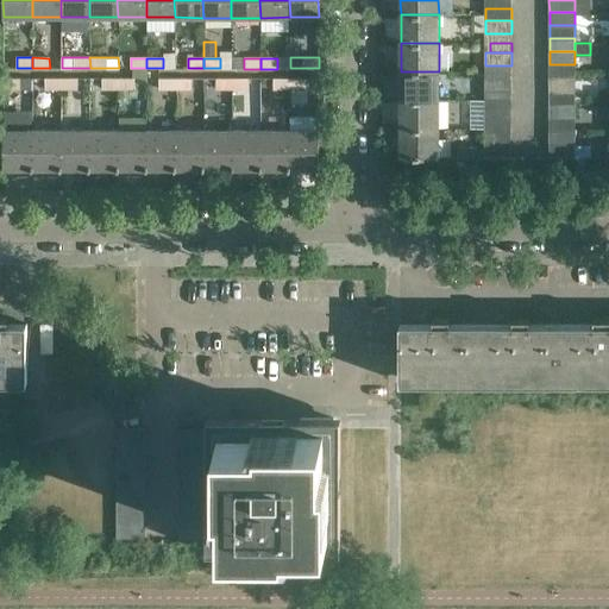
[(575,64),(550,64),(550,77),(575,77),(575,64)]
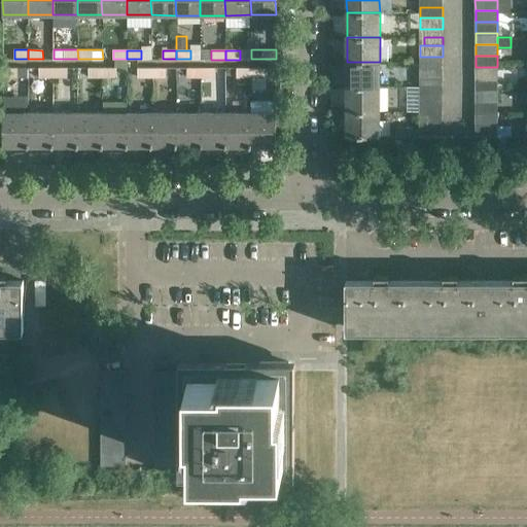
[(443,57),(420,57),(420,67),(443,67),(443,57)]
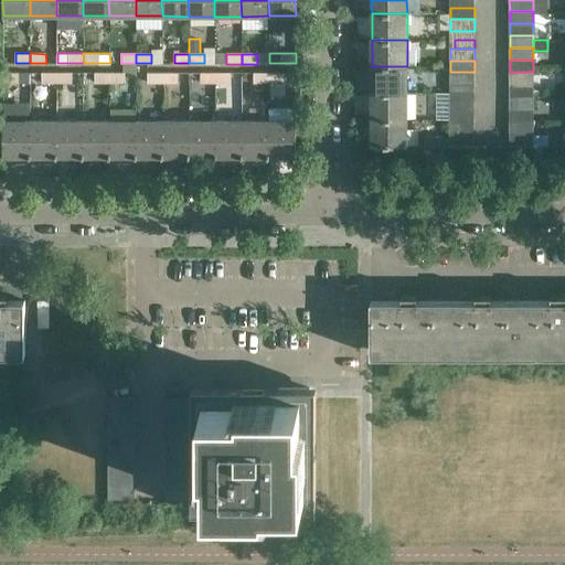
[(372,66),(372,93),(407,93),(407,66),(372,66)]
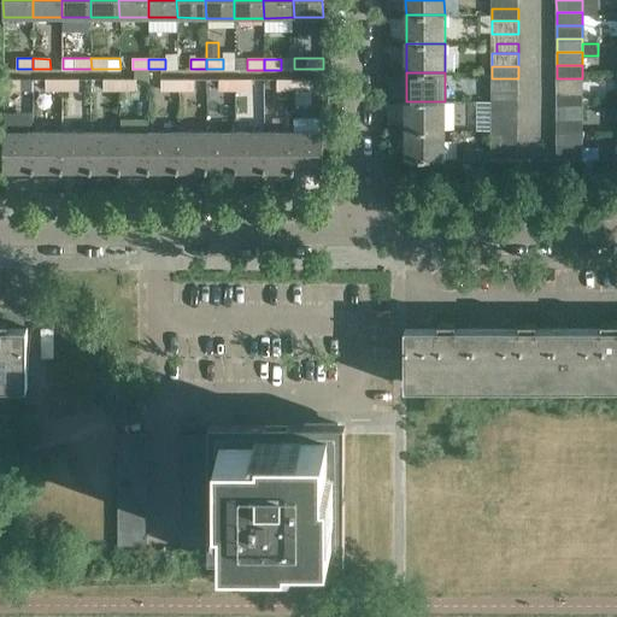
[(4,78),(4,90),(21,90),(21,80),(4,78)]
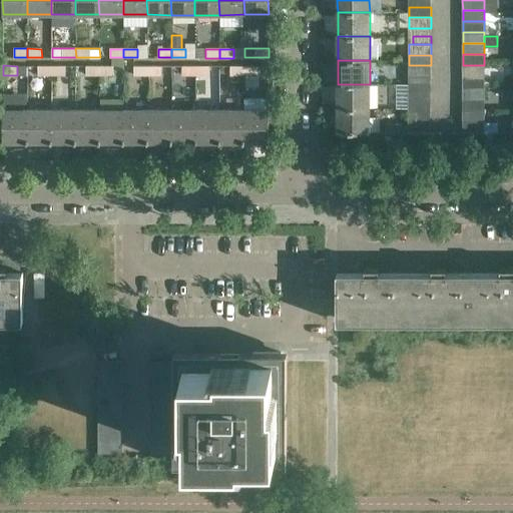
[(431,65),(409,65),(409,76),(412,77),(431,76),(431,65)]
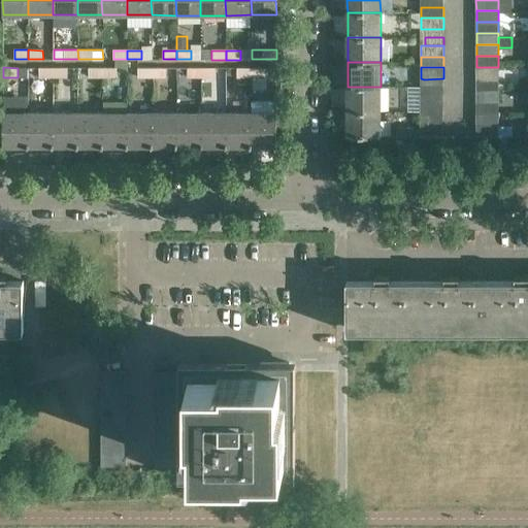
[(498,67),(476,67),(476,78),(498,78),(498,67)]
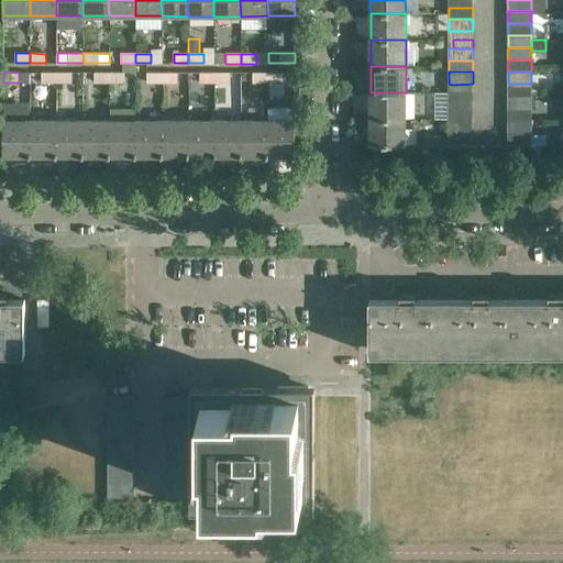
[(56,73),(42,73),(42,83),(56,83),(56,73)]
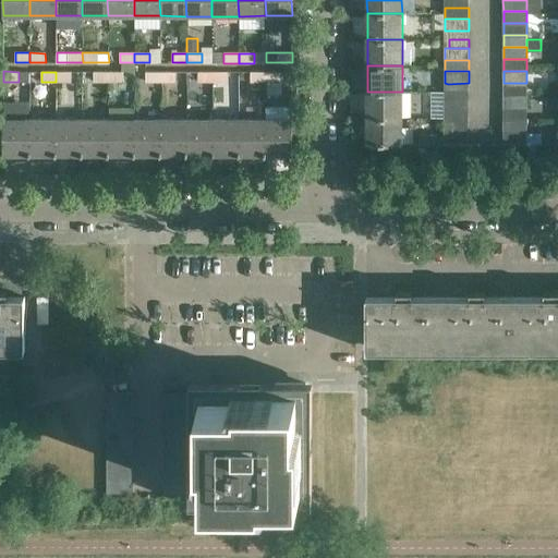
[(71,72),(56,72),(56,82),(71,82),(71,72)]
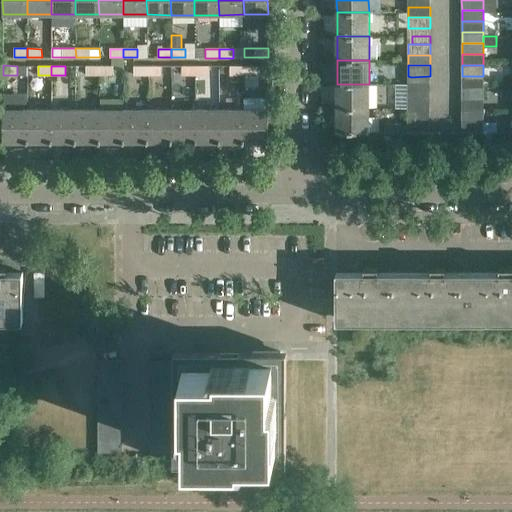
[(99,75),(99,66),(85,66),(85,75),(99,75)]
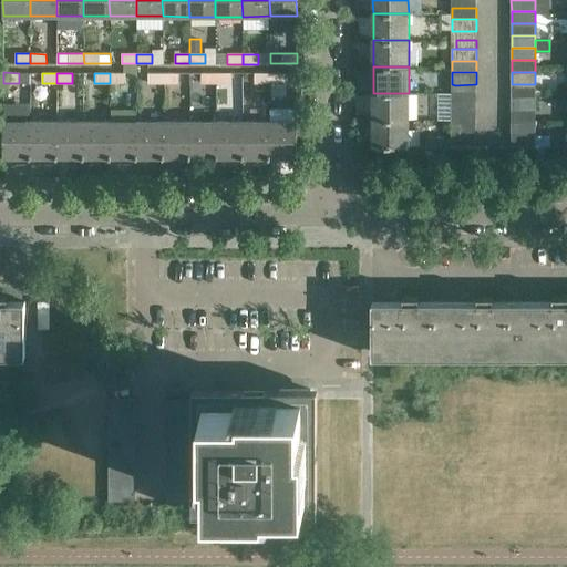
[(125,73),(110,73),(110,83),(125,83),(125,73)]
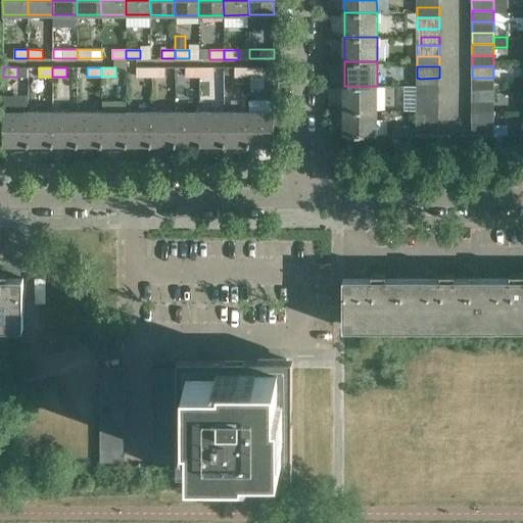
[(150,77),(150,67),(137,67),(136,77),(150,77)]
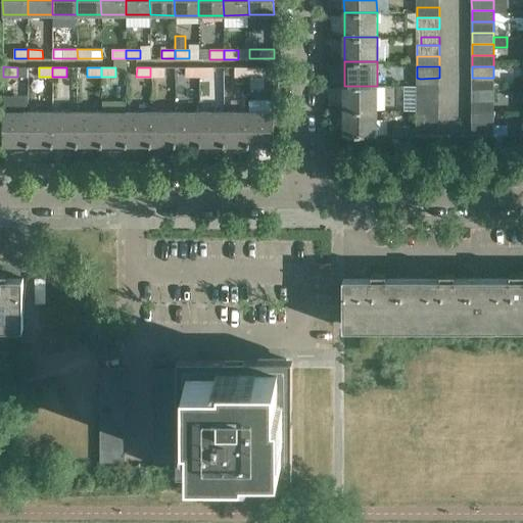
[(164,67),(150,67),(150,77),(164,77),(164,67)]
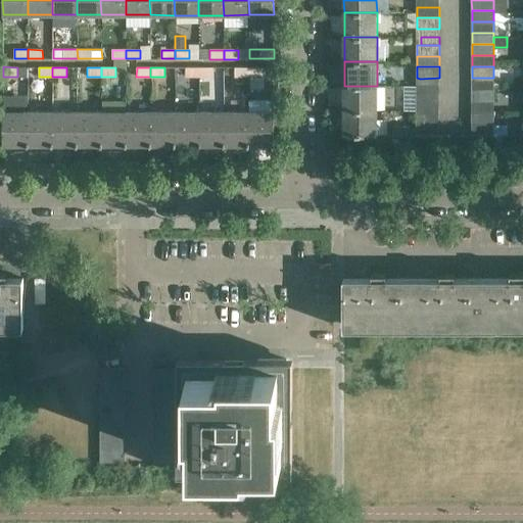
[(185,77),(199,77),(199,67),(185,67),(185,77)]
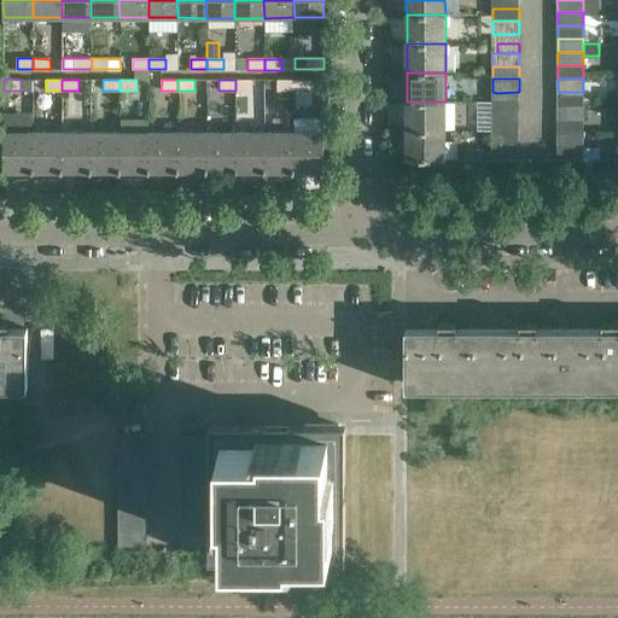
[(235,80),(235,91),(252,91),(252,80),(235,80)]
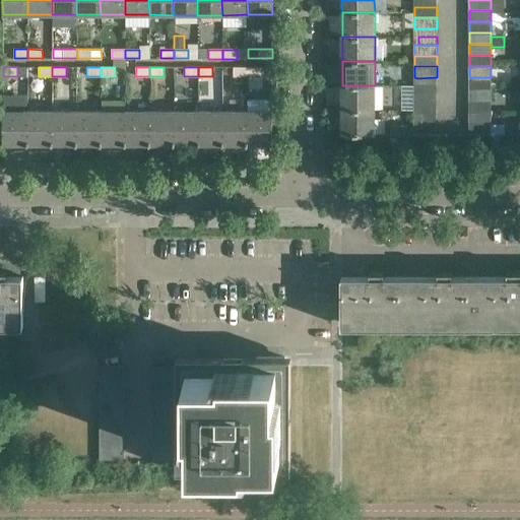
[(248,75),(247,67),(234,67),(234,75),(248,75)]
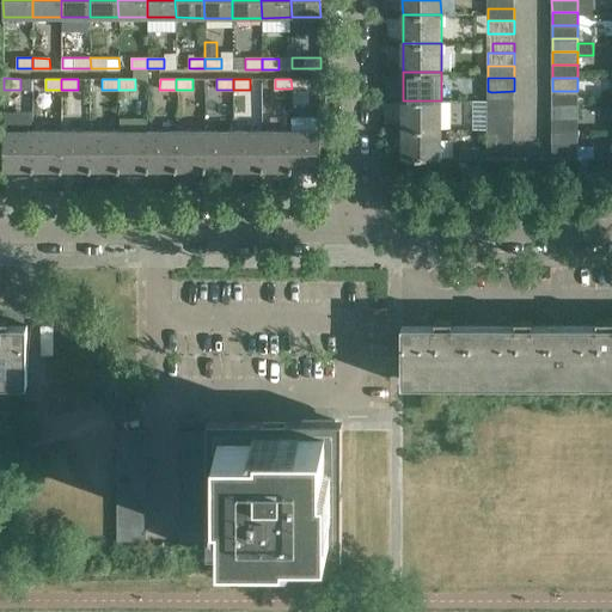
[(307,79),(291,79),(292,89),(307,89),(307,79)]
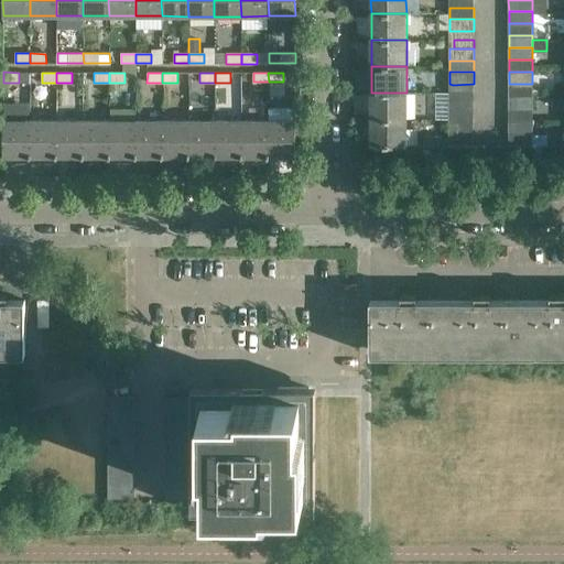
[(532,84),(509,84),(509,97),(532,96),(532,84)]
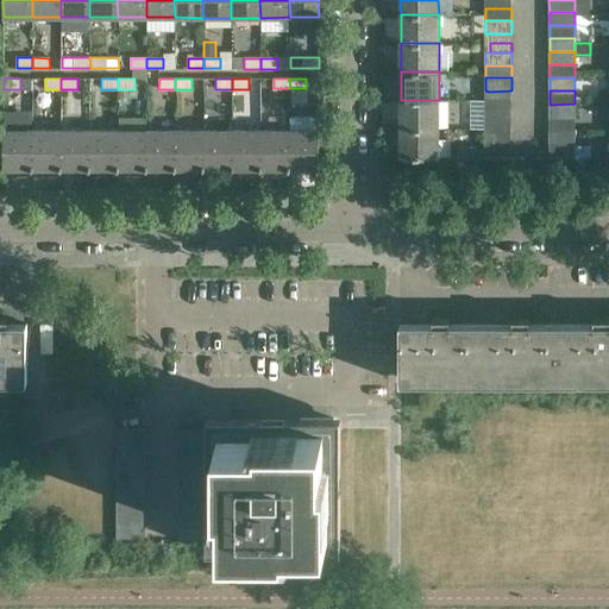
[(401,100),(401,129),(439,129),(439,100),(401,100)]
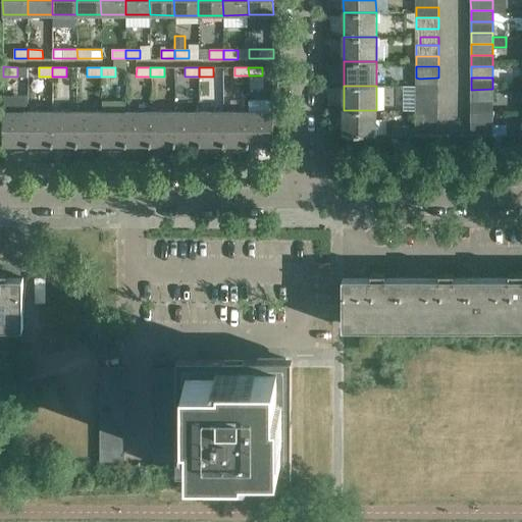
[(471,90),(470,100),(492,100),(492,89),(471,90)]
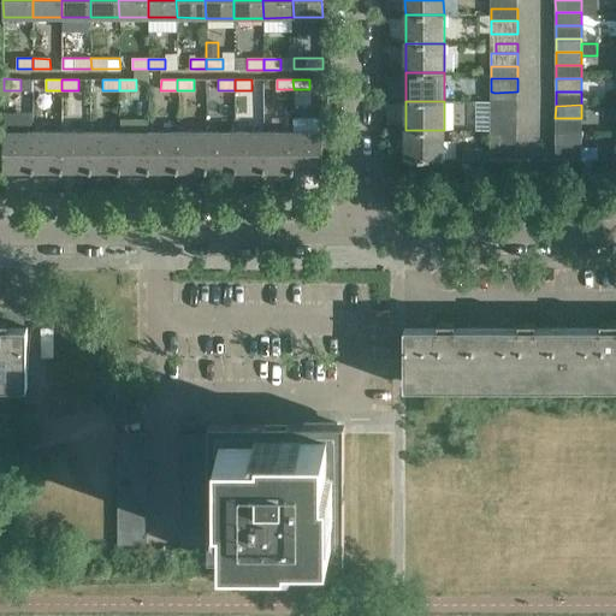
[(517,110),(495,110),(491,110),(491,124),(517,123),(517,110)]
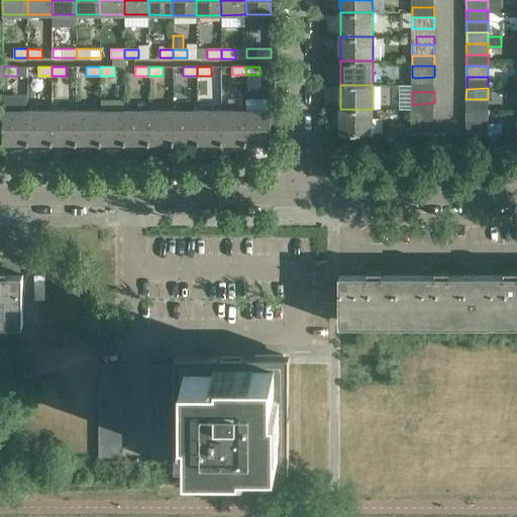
[(269,98),(245,98),(246,109),(246,143),(271,143),(271,109),(269,109),(269,98)]
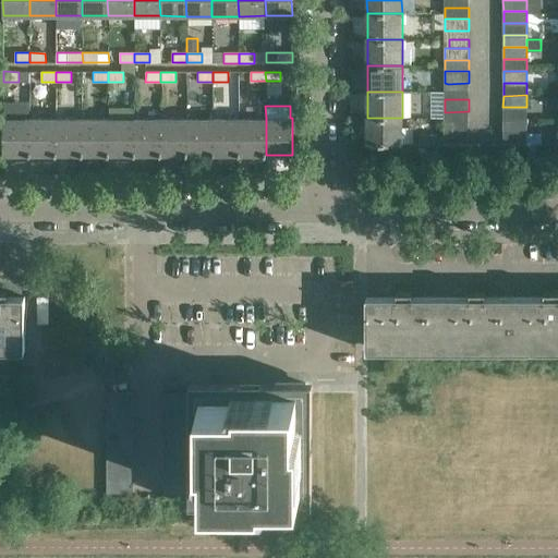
[(502,107),(502,120),(526,120),(526,107),(502,107)]
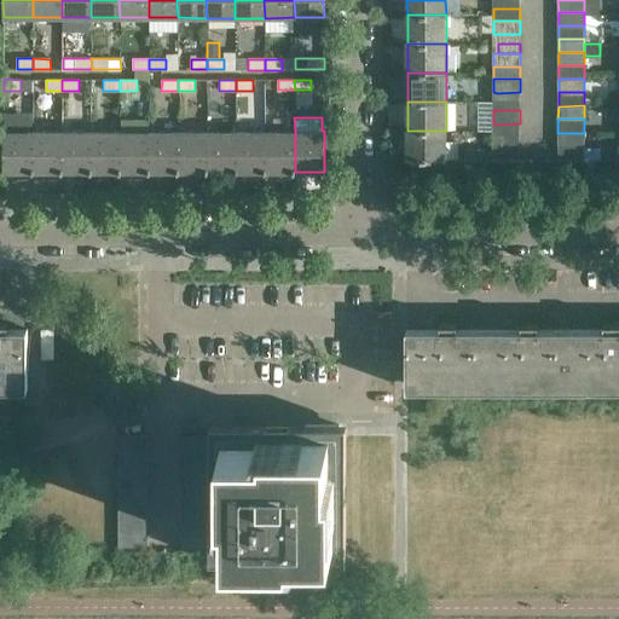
[(520,123),(493,125),(493,137),(520,137),(520,123)]
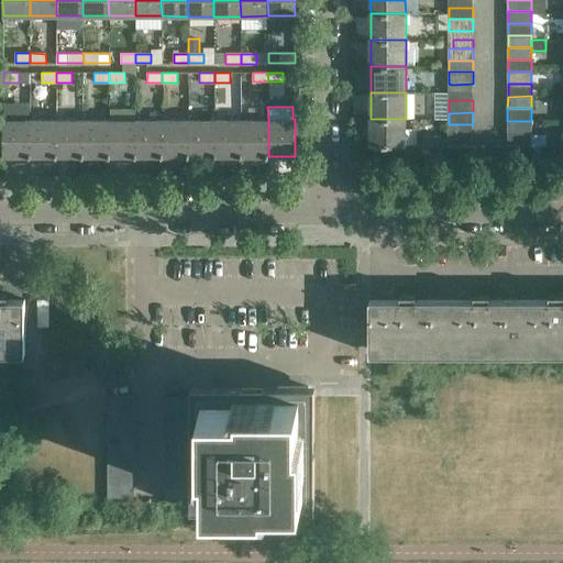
[(30,120),(3,119),(3,156),(30,156),(30,120)]
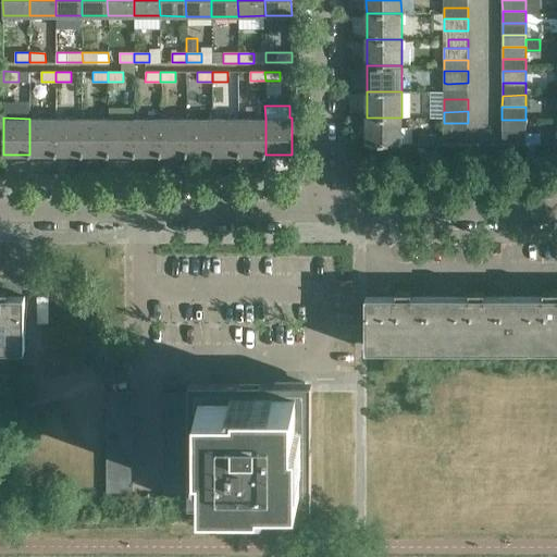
[(265,118),(238,119),(238,155),(265,155),(265,118)]
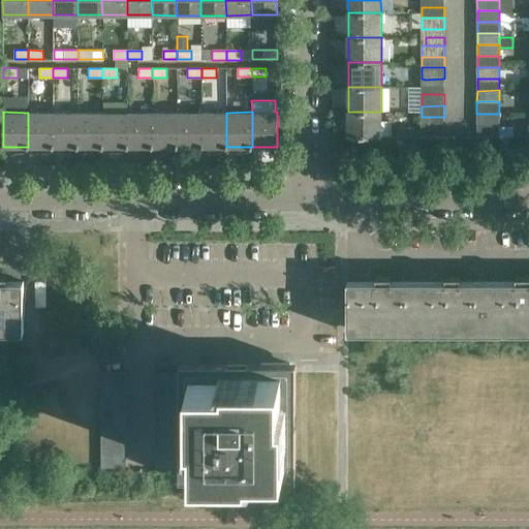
[(381,112),(348,112),(348,136),(381,136),(381,112)]
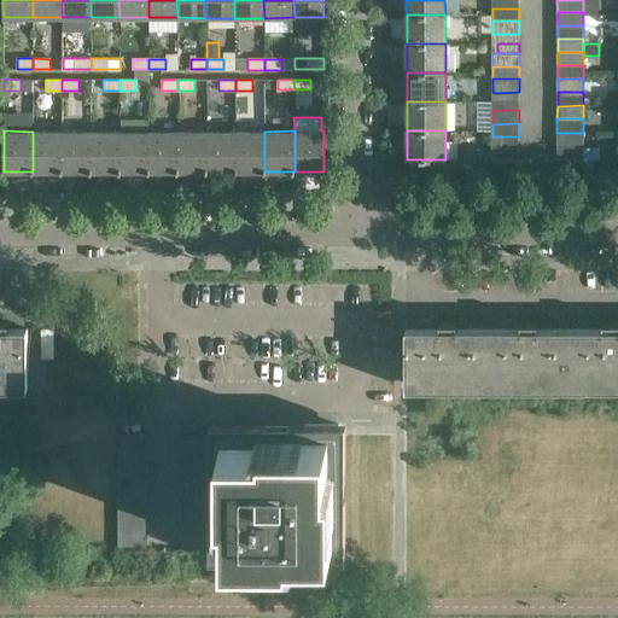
[(33,132),(33,172),(63,172),(62,132),(33,132)]
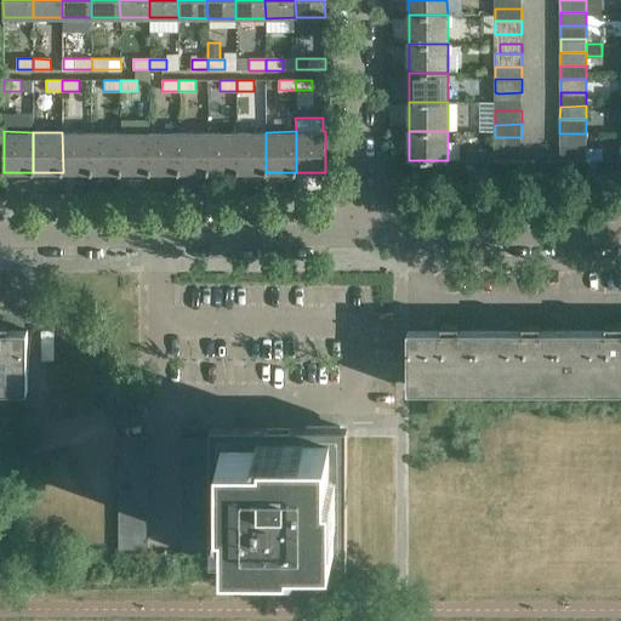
[(91,132),(62,132),(63,172),(91,172),(91,132)]
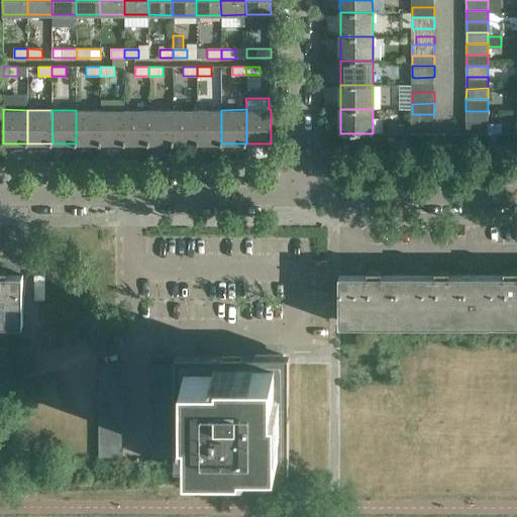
[(100,110),(76,110),(76,143),(100,143),(100,110)]
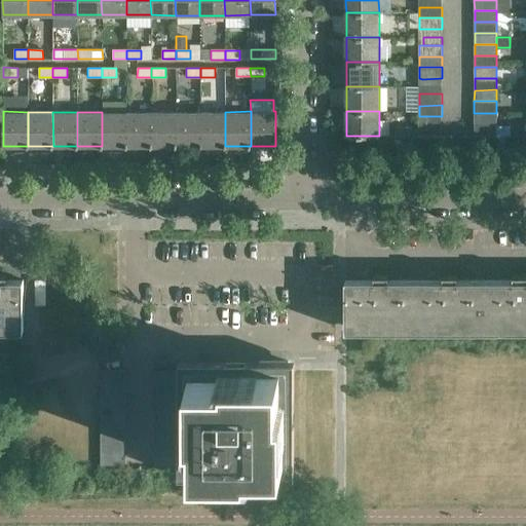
[(126,146),(126,112),(102,112),(102,146),(126,146)]
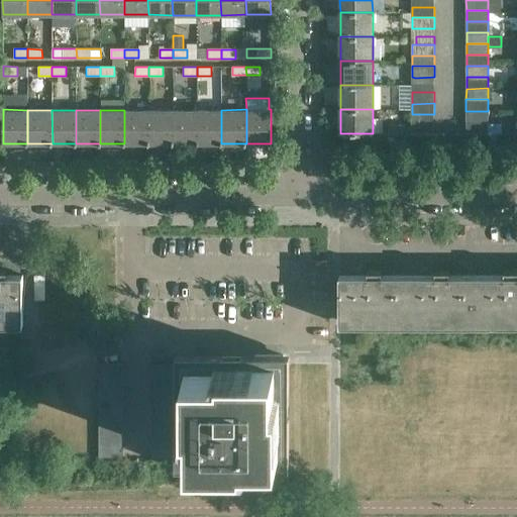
[(124,110),(124,143),(148,143),(148,110),(124,110)]
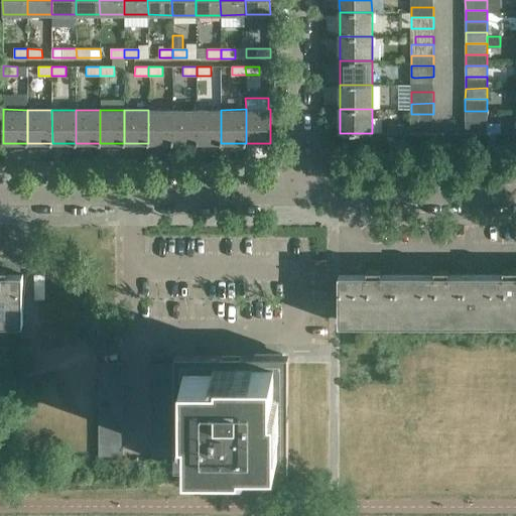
[(172,110),(148,110),(148,143),(172,144),(172,110)]
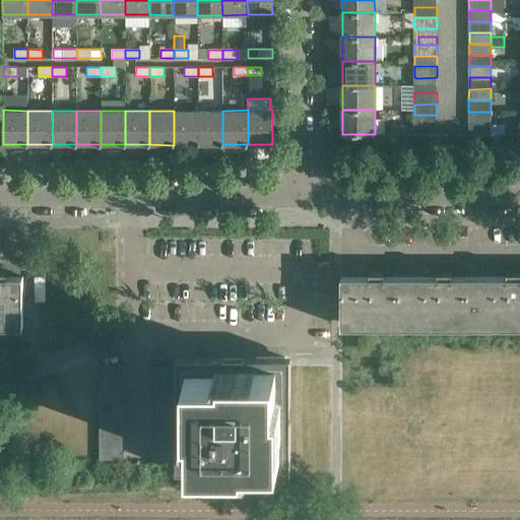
[(198,111),(174,111),(174,145),(198,145),(198,111)]
